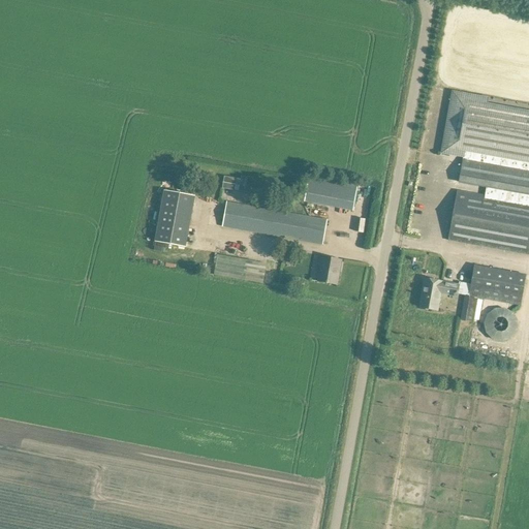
[(457,98),(448,149),(464,152),(463,160),(463,159),(459,182),(487,187),(485,196),(457,191),(447,240),(528,254),(528,111),(488,104),(473,101),(457,98)]
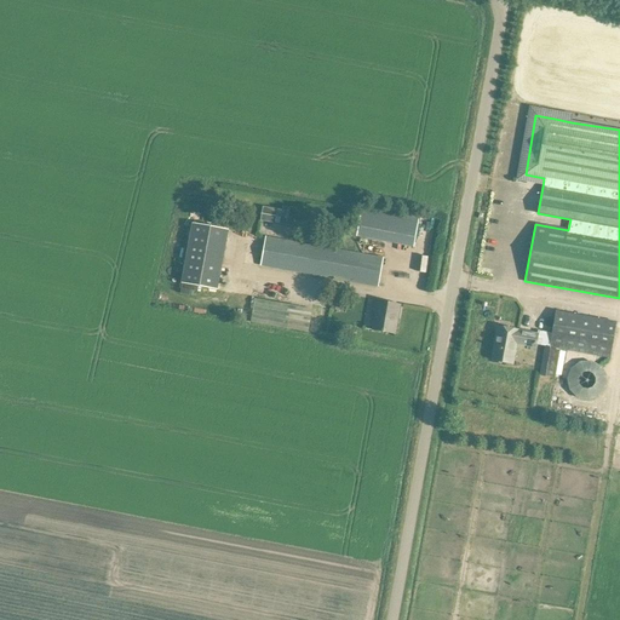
[(263,206),(259,222),(275,224),(277,210),(263,206)]
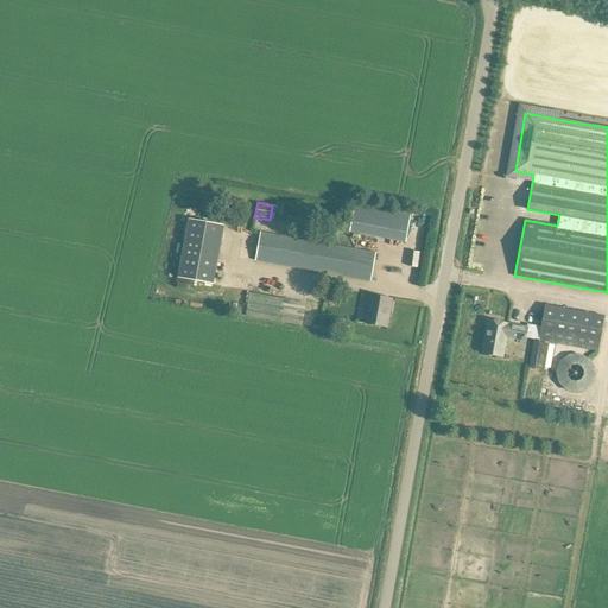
[(349,232),(394,240),(405,242),(411,213),(355,202),(349,232)]
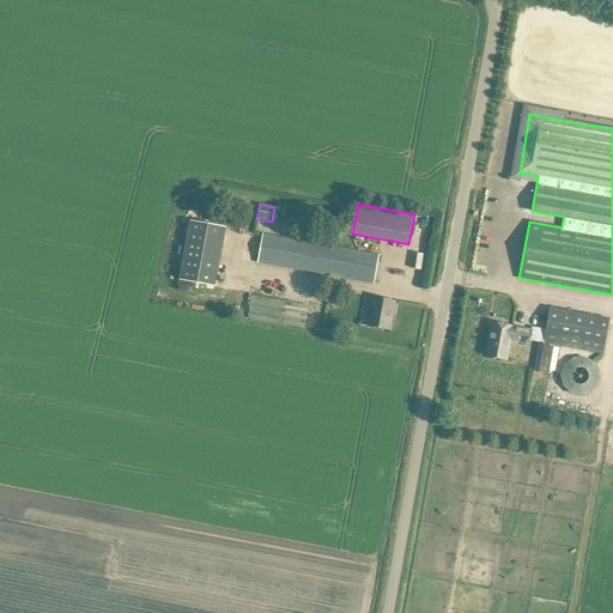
[(180,280),(214,287),(225,228),(190,222),(180,280)]
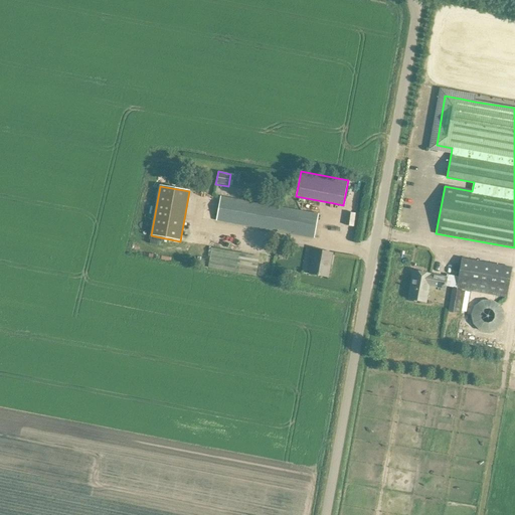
[(217,220),(304,236),(314,238),(318,214),(221,197),(217,220)]
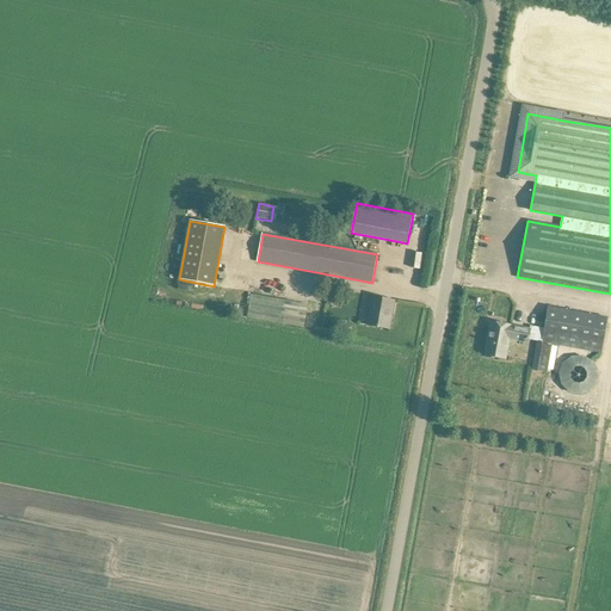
[(327,292),(326,304),(339,307),(340,295),(327,292)]
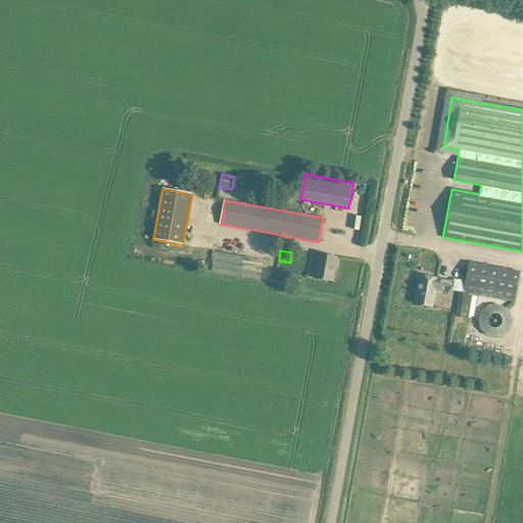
[(321,280),(331,282),(334,266),(336,267),(337,257),(315,253),(314,259),(317,260),(314,278),(321,280)]
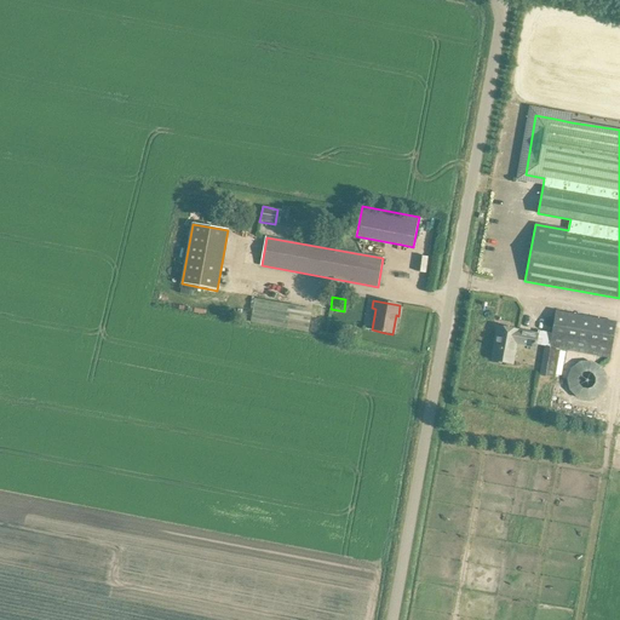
[(556,311),(549,348),(610,359),(616,322),(556,311)]
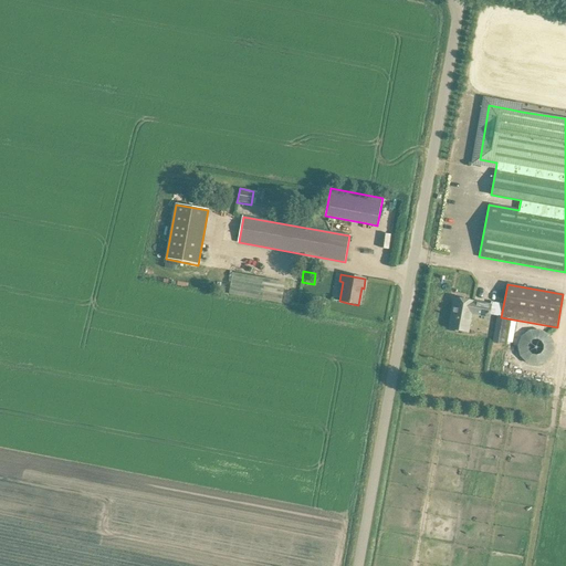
[(489,315),(491,305),(454,299),(452,313),(454,313),(451,329),(468,333),(472,312),(489,315)]
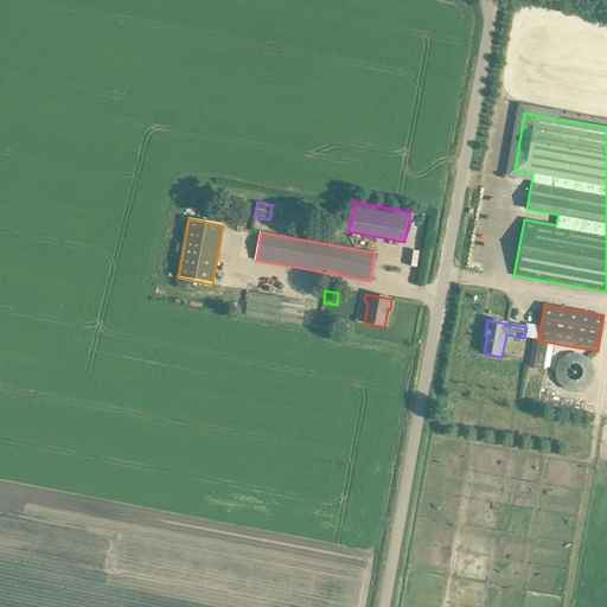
[(537,340),(532,369),(542,371),(547,343),(537,340)]
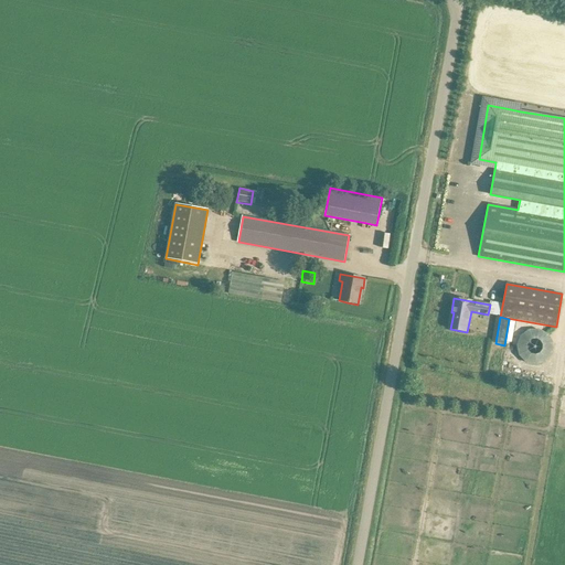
[(514,356),(544,366),(555,337),(525,327),(514,356)]
